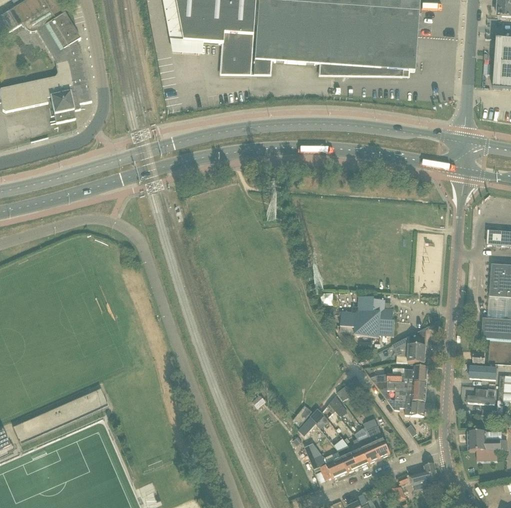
[(4,110),(47,101),(46,98),(50,98),(55,122),(75,117),(73,109),(79,108),(78,103),(90,100),(79,44),(78,45),(76,40),(79,38),(55,0),(22,0),(0,13),(0,35),(22,22),(25,27),(25,28),(26,29),(27,30),(28,30),(29,31),(30,31),(31,31),(32,31),(33,31),(35,30),(54,60),(56,72),(54,75),(0,89),(0,102),(1,108),(4,110)]
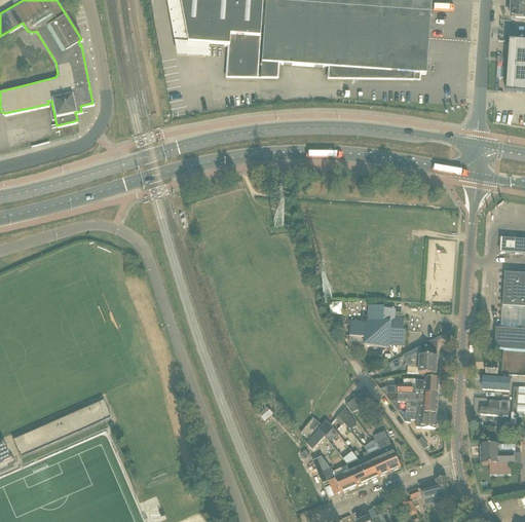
[(0,0),(0,10),(21,0),(0,0)]
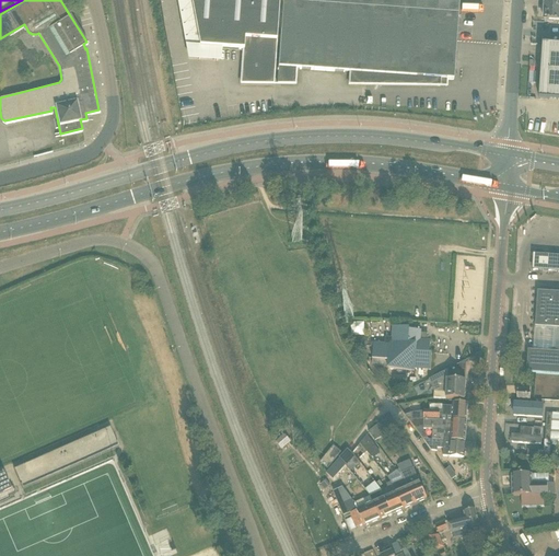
[(272,81),(278,0),(190,0),(198,44),(242,47),(240,81),(272,81)]
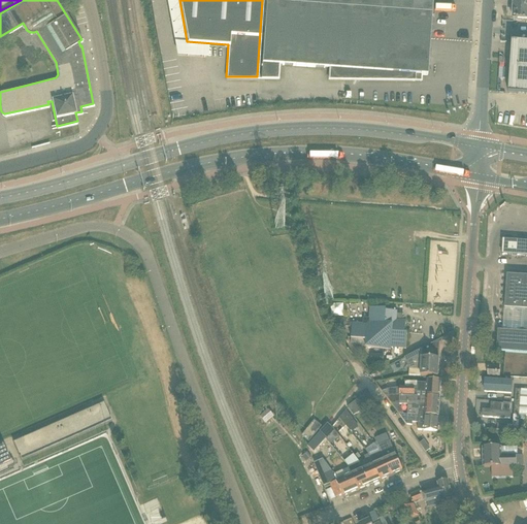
[(427,72),(431,0),(265,0),(261,61),(260,76),(277,76),(278,62),(329,65),(328,77),(415,78),(415,71),(427,72)]
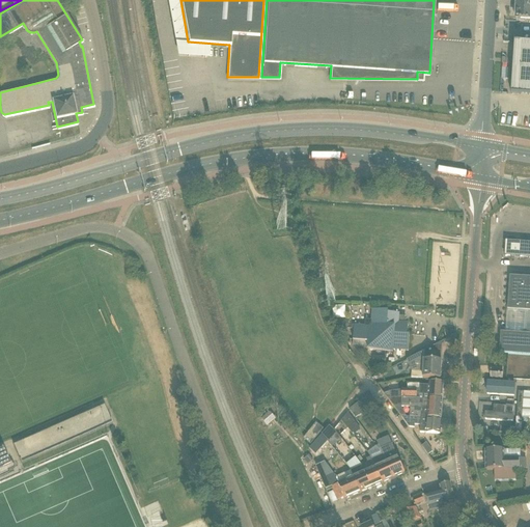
[(529,4),(517,4),(515,10),(514,11),(514,15),(515,16),(515,18),(529,18),(529,4)]
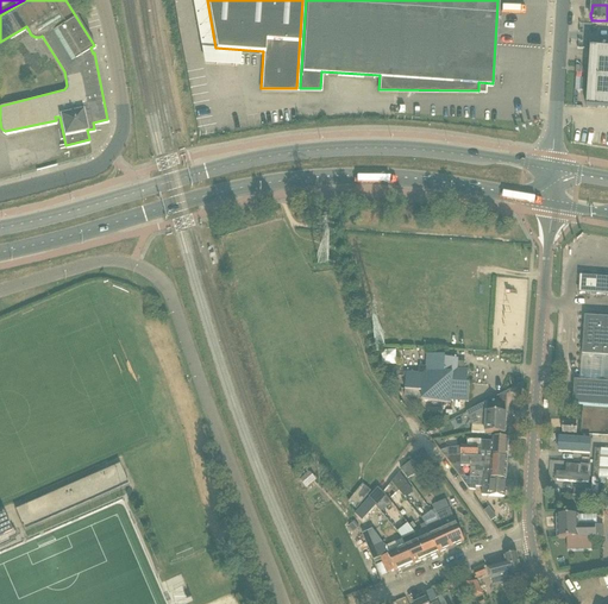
[(607,45),(589,45),(585,104),(607,105),(607,45)]
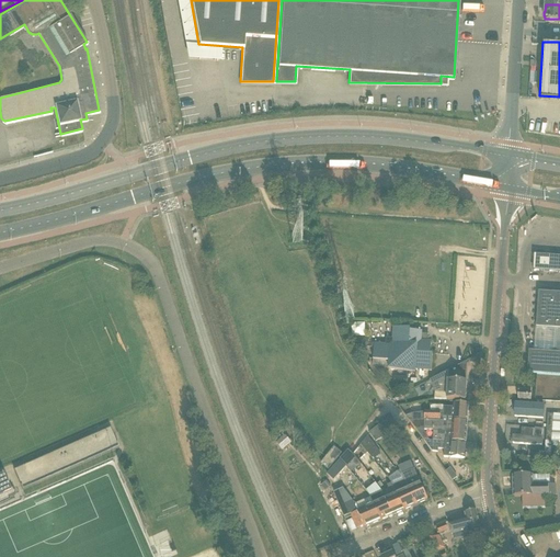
[(559,252),(534,251),(533,268),(559,269),(559,252)]
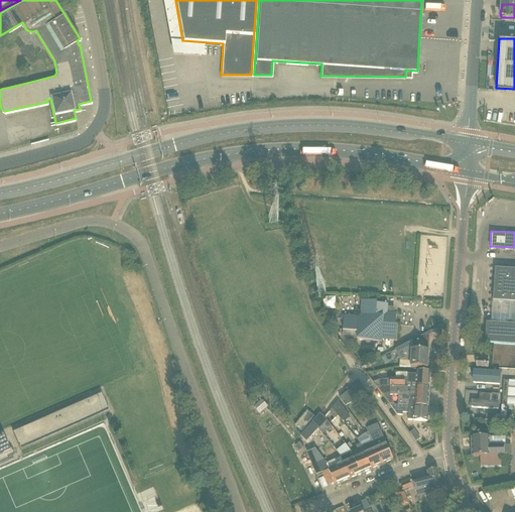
[(514,266),(495,265),(493,298),(514,299),(514,266)]
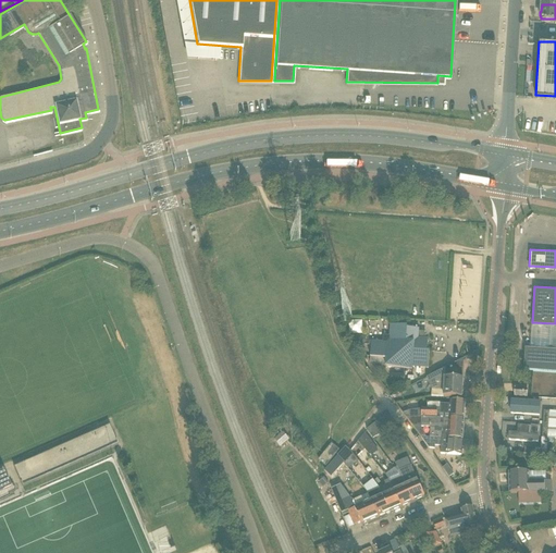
[(351,317),(350,329),(362,330),(363,318),(351,317)]
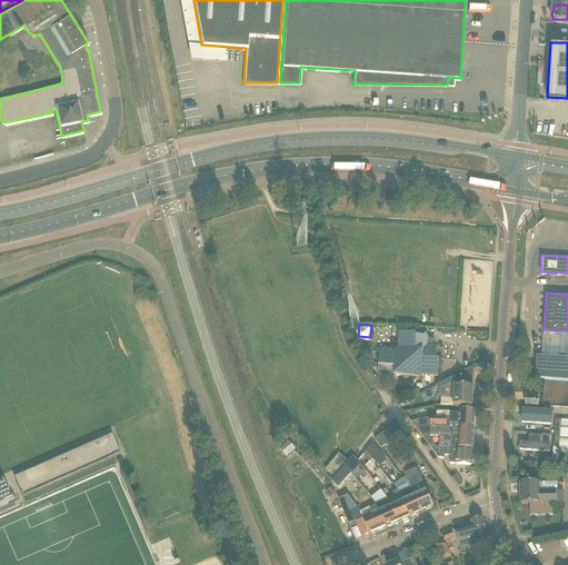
[(430,336),(429,336),(427,336),(427,333),(415,331),(416,329),(398,328),(398,340),(392,339),(390,342),(390,346),(379,346),(377,365),(382,365),(381,368),(394,369),(394,372),(420,374),(420,372),(437,373),(438,356),(436,356),(437,344),(434,344),(434,340),(430,336)]
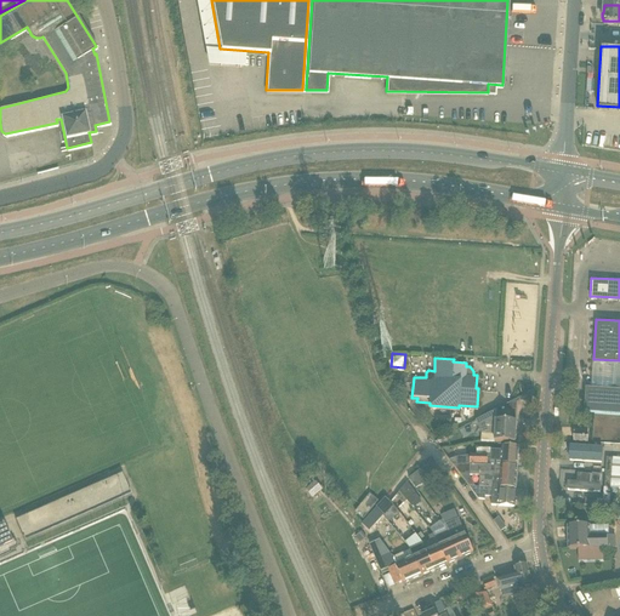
[(584,398),(584,409),(592,410),(619,411),(619,387),(585,385),(584,398)]
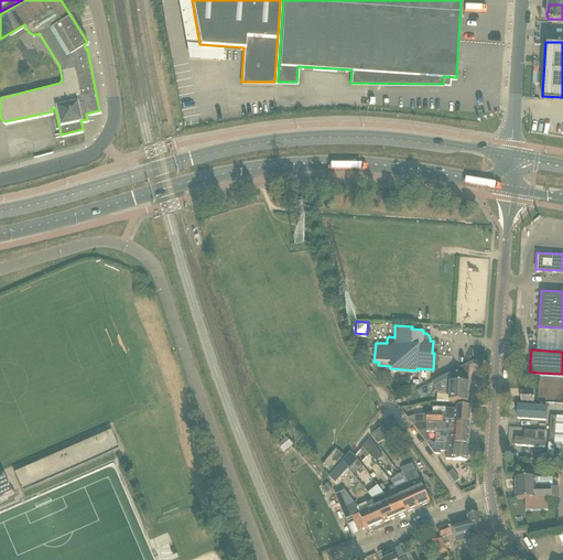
[(448,399),(467,400),(468,380),(451,379),(451,369),(431,379),(436,390),(448,391),(448,399)]
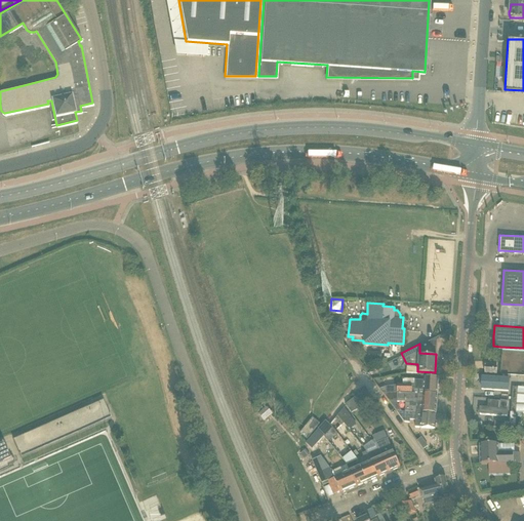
[(496,371),(496,363),(484,362),(484,370),(496,371)]
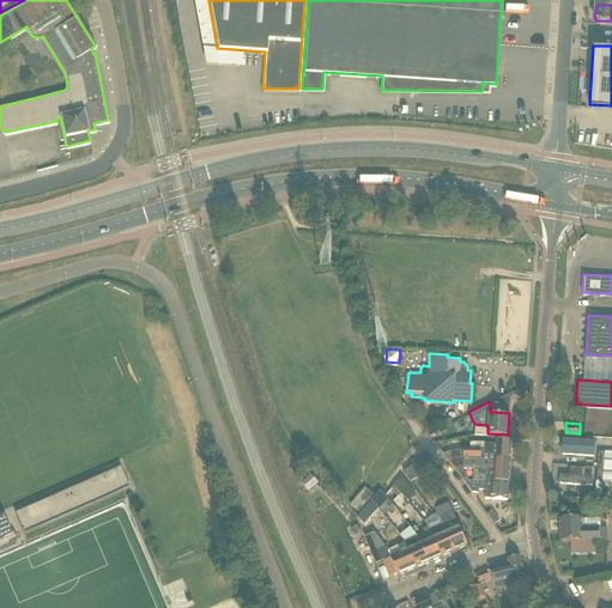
[(593,453),(594,436),(561,432),(559,450),(593,453)]
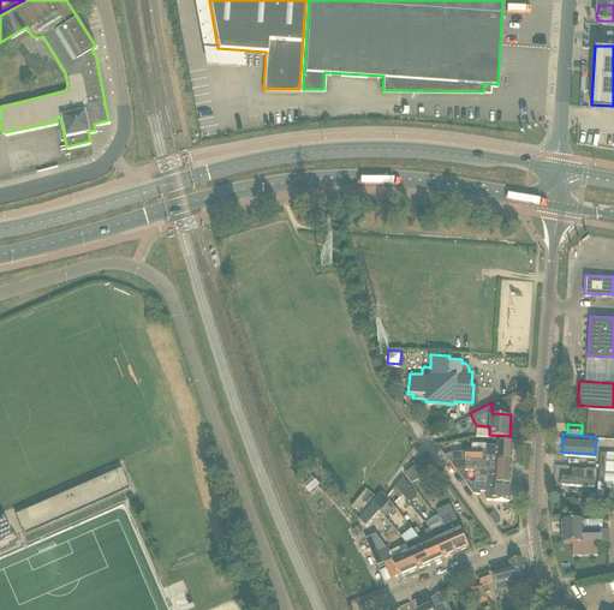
[(512,460),(513,440),(498,438),(498,442),(486,442),(486,441),(471,441),(471,448),(465,448),(452,449),(452,456),(452,458),(512,460)]
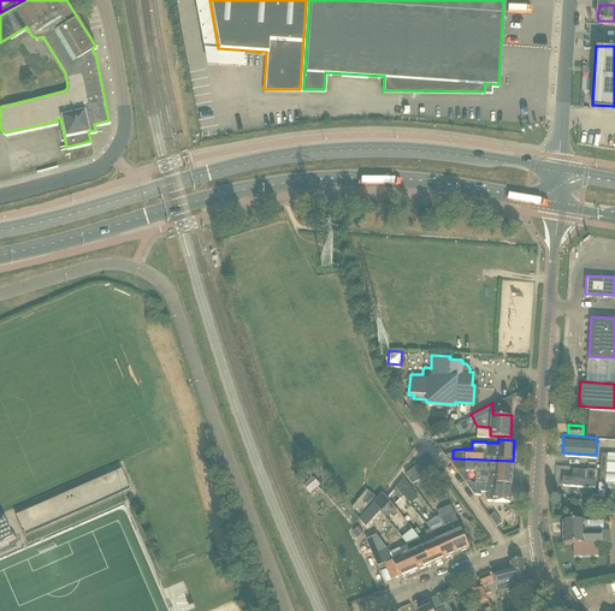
[(433,466),(431,463),(426,456),(415,463),(423,473),(433,466)]
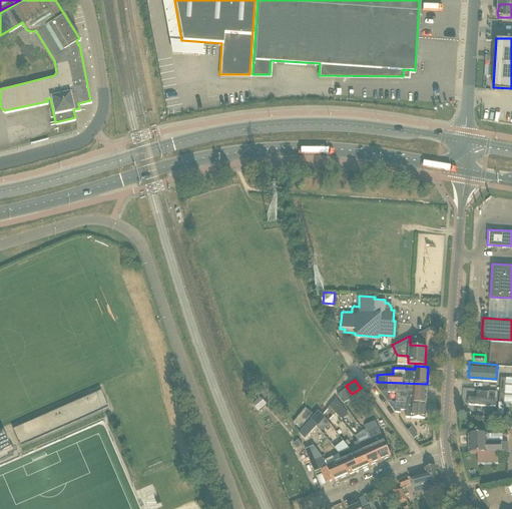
[(388,399),(392,399),(389,395),(387,390),(396,391),(395,400),(425,401),(427,384),(377,382),(377,381),(374,381),(387,399),(388,399)]
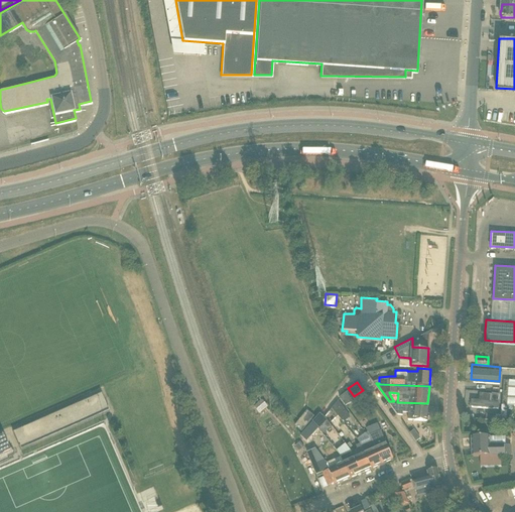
[(345,403),(354,396),(348,388),(339,395),(345,403)]
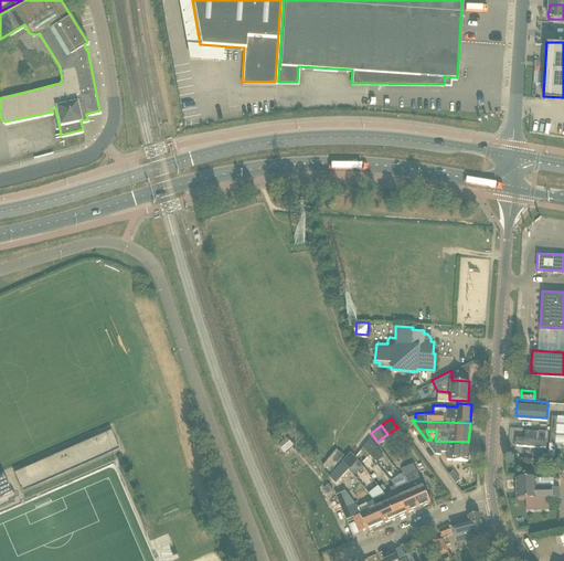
[(13,470),(22,490),(118,447),(110,427),(13,470)]
